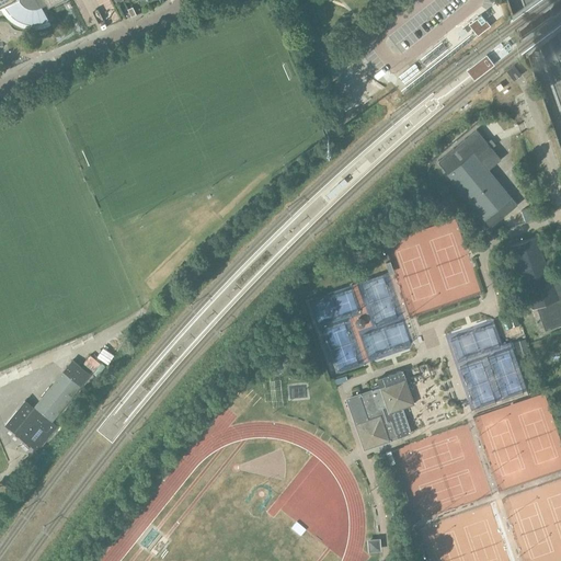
[(0,0),(0,8),(1,9),(6,6),(7,8),(8,10),(9,12),(11,13),(12,15),(14,16),(15,18),(18,19),(20,20),(22,21),(24,22),(26,22),(29,23),(31,23),(33,23),(35,23),(37,23),(39,23),(42,22),(44,21),(46,21),(48,20),(43,9),(59,0),(0,0)]
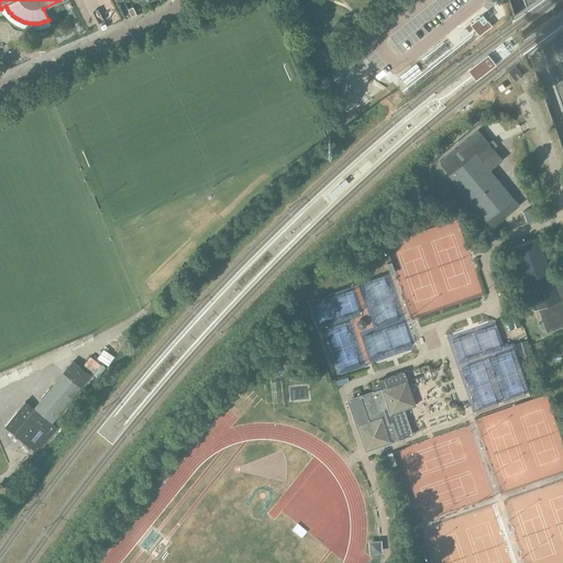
[(478,18),(479,20),(483,23),(487,20),(483,14),(478,18)]
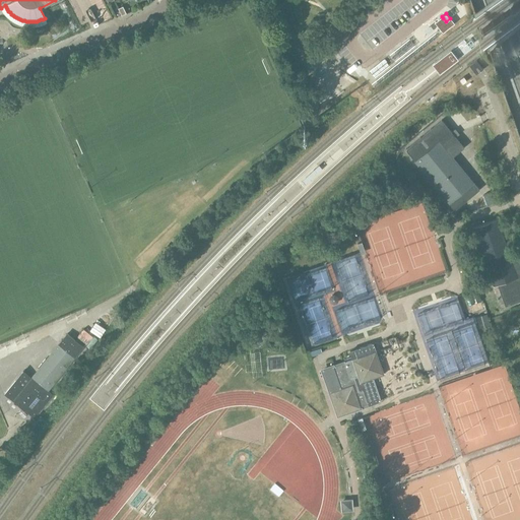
[(471,38),(465,42),(469,46),(470,45),(474,42),(471,38)]
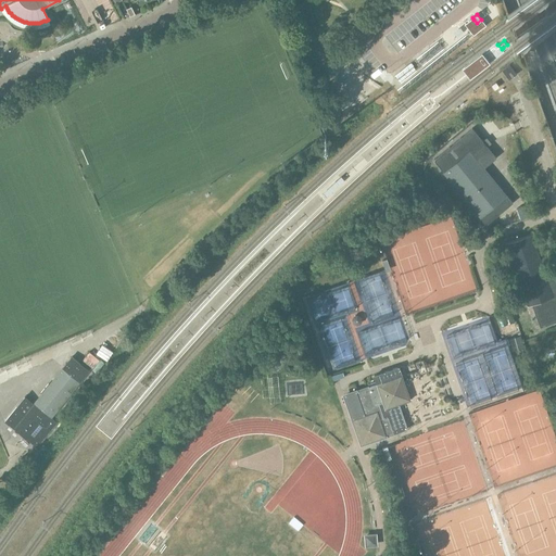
[(433,160),(442,169),(444,173),(487,224),(513,203),(484,167),(496,158),(472,128),(433,160)]
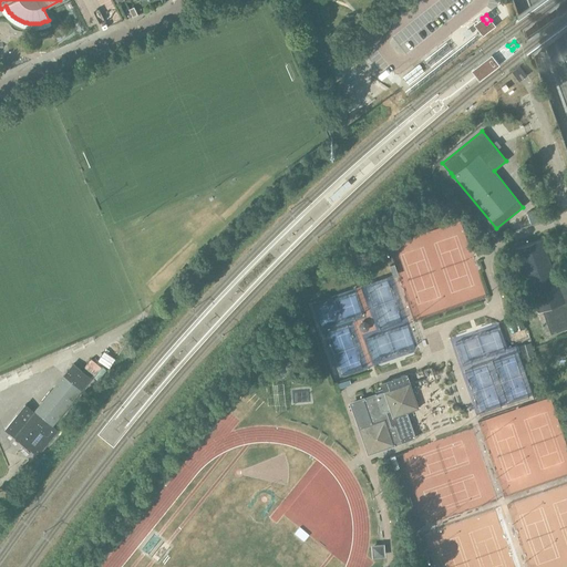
[(347,182),(328,198),(331,202),(350,185),(347,182)]
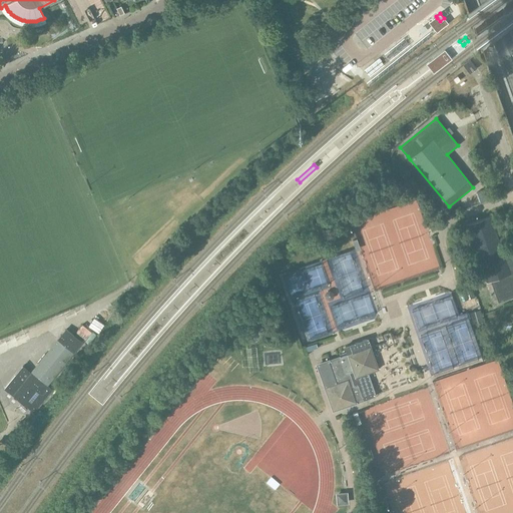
[(512,259),(510,251),(503,254),(490,217),(467,225),(488,283),(491,282),(498,303),(512,297),(512,259)]
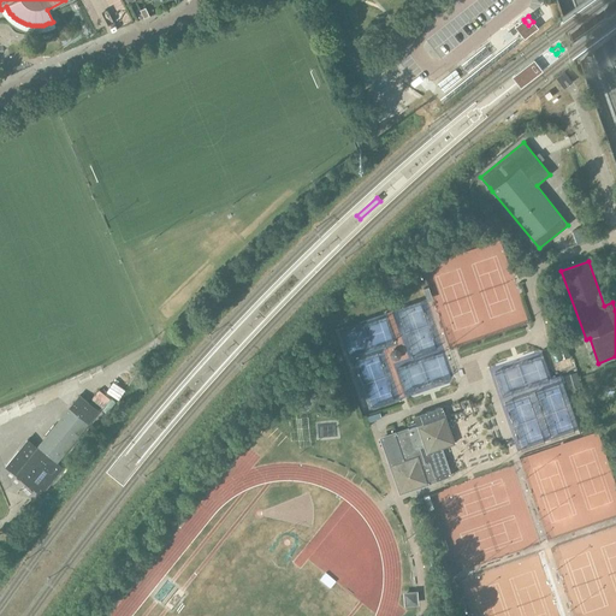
[(575,372),(564,375),(568,389),(580,386),(575,372)]
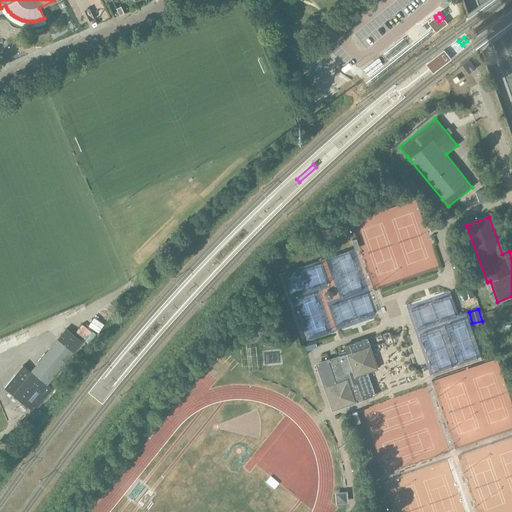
[(92,318),(88,322),(98,329),(101,325),(92,318)]
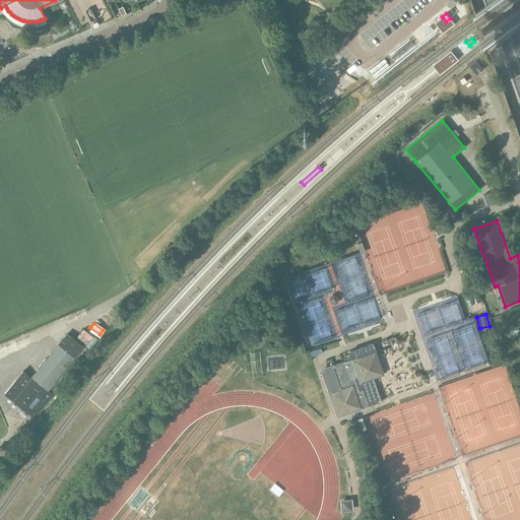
[(79,331),(89,339),(92,335),(86,331),(82,327),(79,331)]
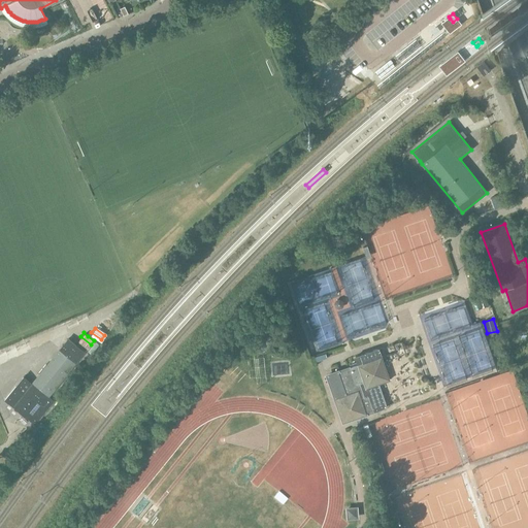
[(98,343),(101,339),(91,332),(88,336),(94,340),(98,343)]
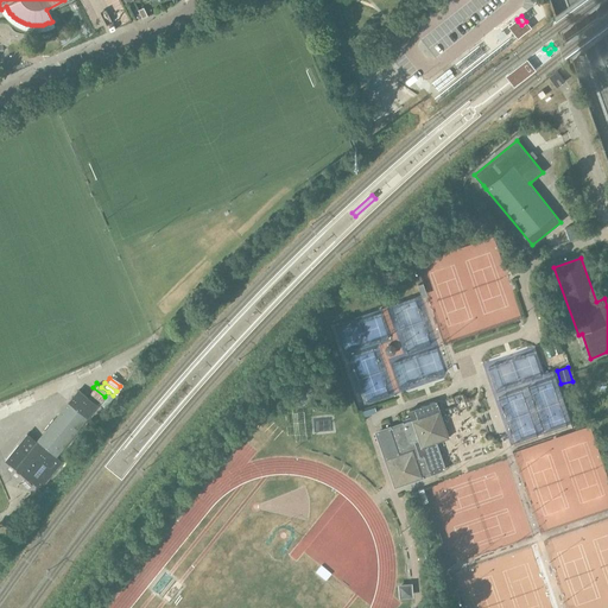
[(297,398),(302,397),(297,384),(292,385),(297,398)]
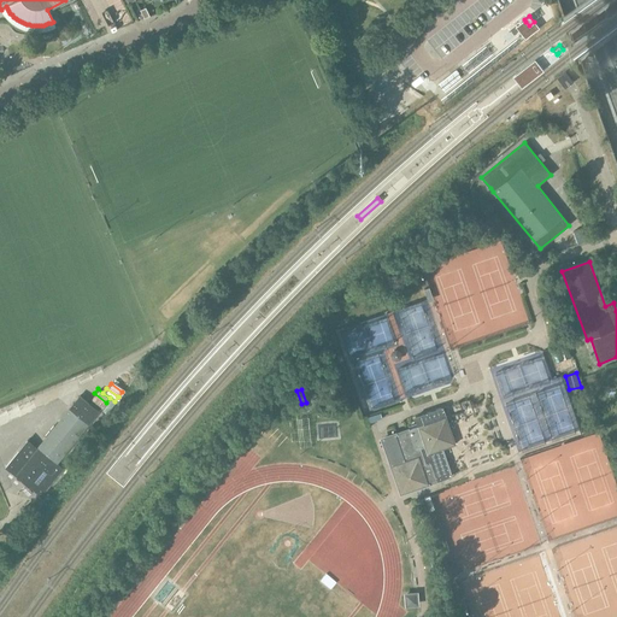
[(106,403),(94,393),(90,398),(101,407),(106,403)]
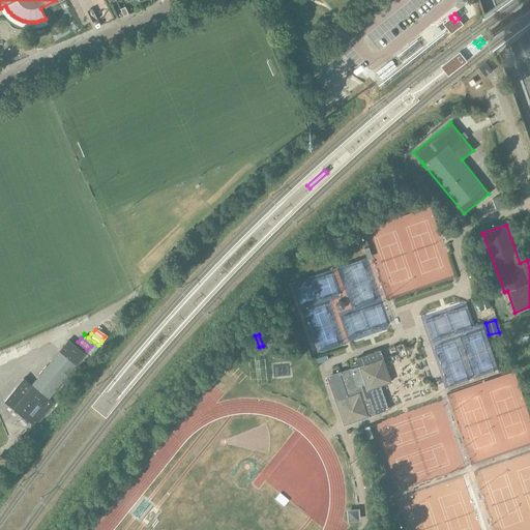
[(41,406),(85,353),(68,340),(32,385),(24,378),(5,401),(35,425),(54,402),(51,400),(45,408),(41,406)]
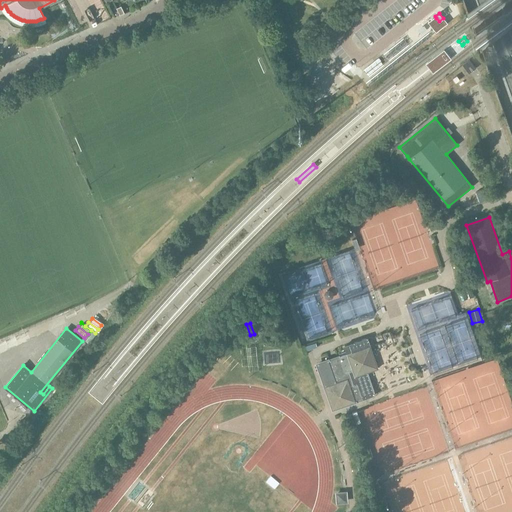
[(87,342),(95,333),(91,330),(88,334),(84,338),(83,339),(87,342)]
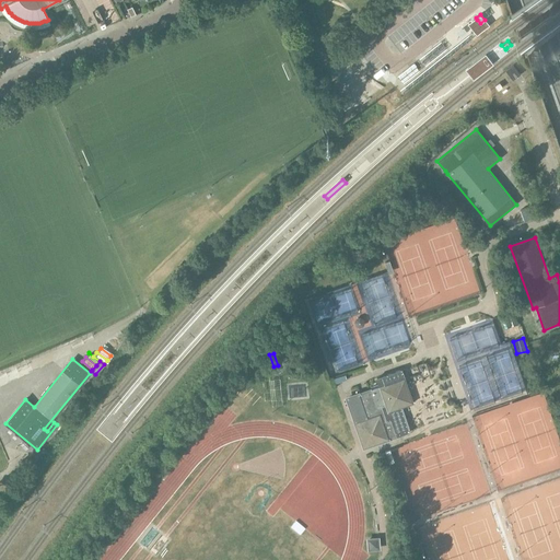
[(364,447),(409,432),(400,407),(413,403),(405,377),(359,394),(368,418),(356,422),(364,447)]
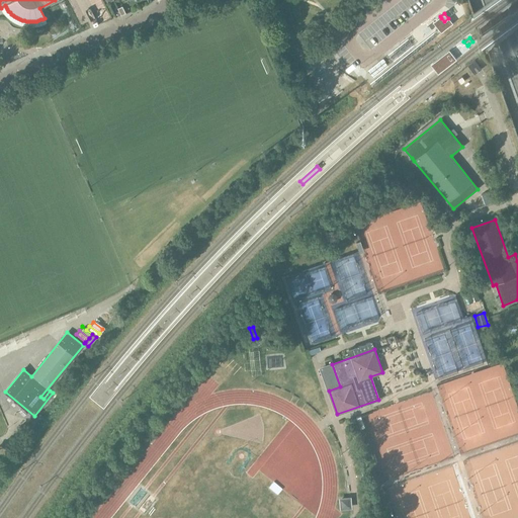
[(386,375),(394,373),(392,367),(384,369),(386,375)]
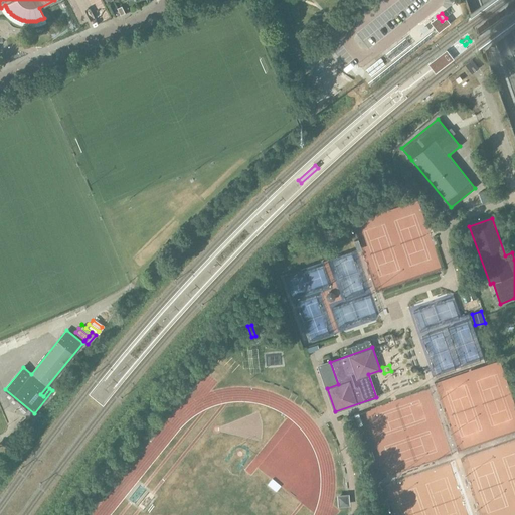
[(347,417),(352,433),(359,431),(358,427),(363,425),(359,413),(347,417)]
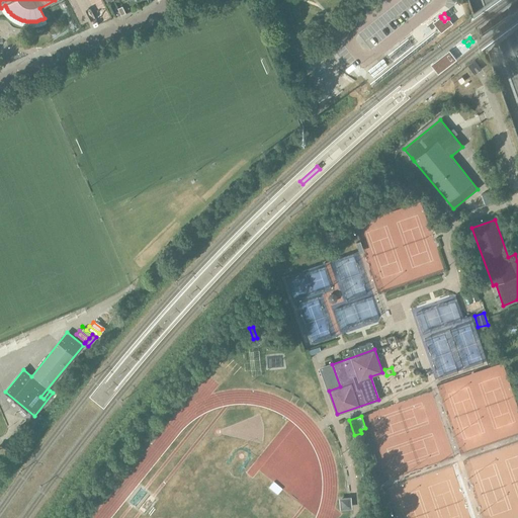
[(350,507),(350,506),(349,499),(341,499),(342,507),(350,507)]
